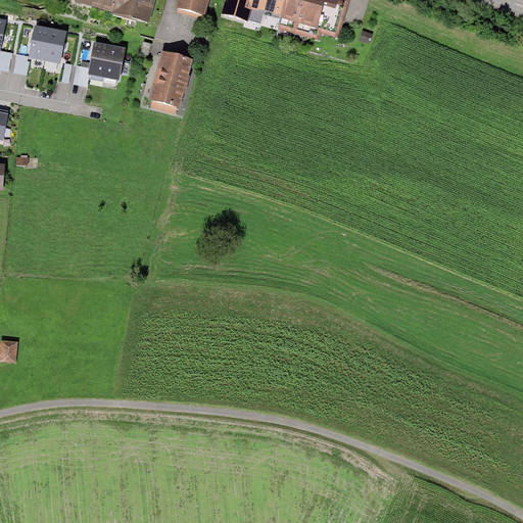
[(76,0),(76,1),(145,21),(151,0),(76,0)]
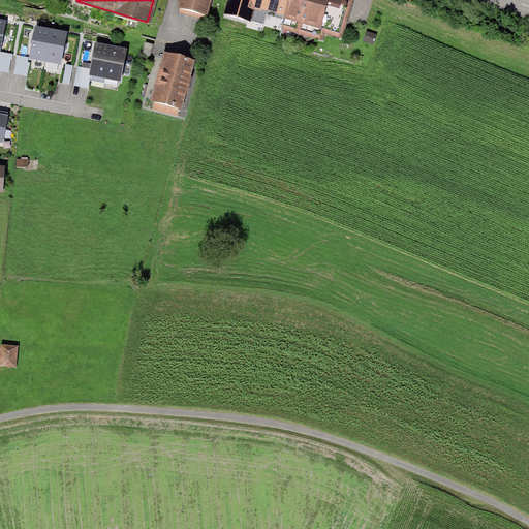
[(182,0),(180,9),(207,18),(212,0),(182,0)]
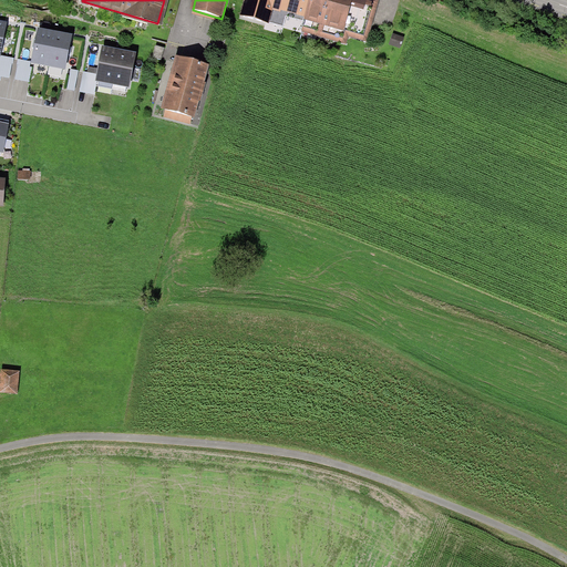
[(244,0),(239,18),(268,26),(272,11),(305,20),(301,33),(348,47),(350,39),(367,43),(379,0),(244,0)]
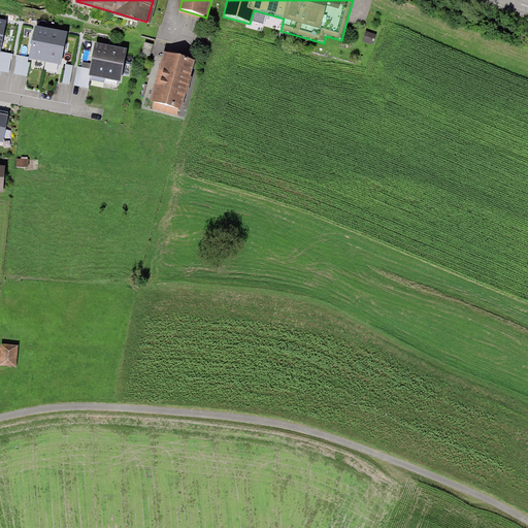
[(206,19),(206,18),(179,9),(178,10),(206,19)]
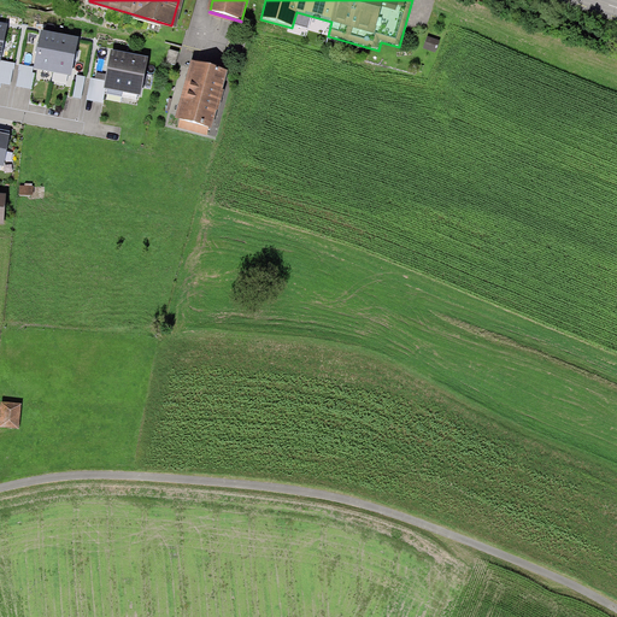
[(0,83),(13,87),(18,64),(1,62),(9,23),(0,21),(0,83)]
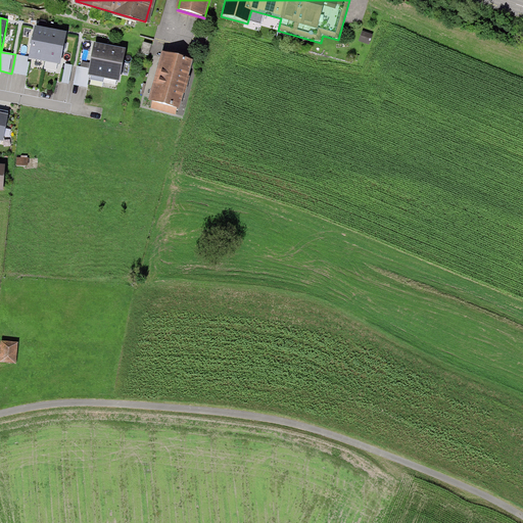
[(49,30),(35,27),(29,57),(15,54),(11,74),(28,77),(31,59),(60,65),(66,33),(55,31),(49,30)]
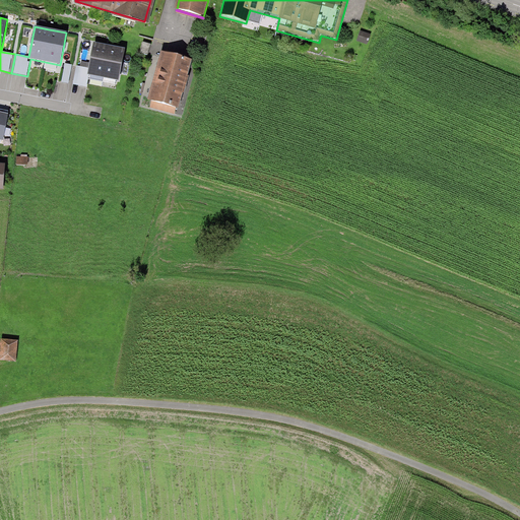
[(359,31),(355,40),(366,43),(368,35),(359,31)]
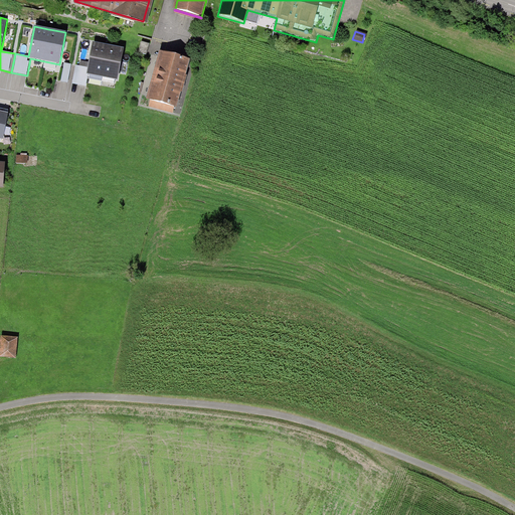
[(106,46),(95,44),(90,68),(76,65),(72,82),(86,84),(89,74),(118,80),(124,50),(111,47),(106,46)]
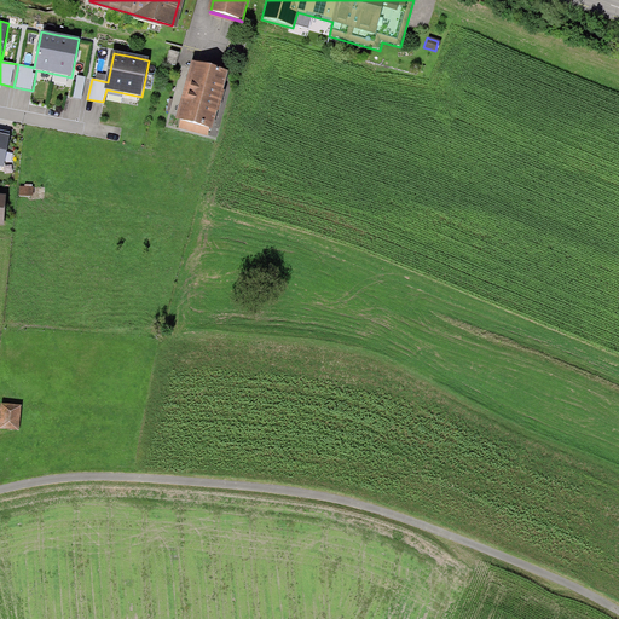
[(192,59),(179,114),(212,122),(215,108),(225,68),(192,59)]
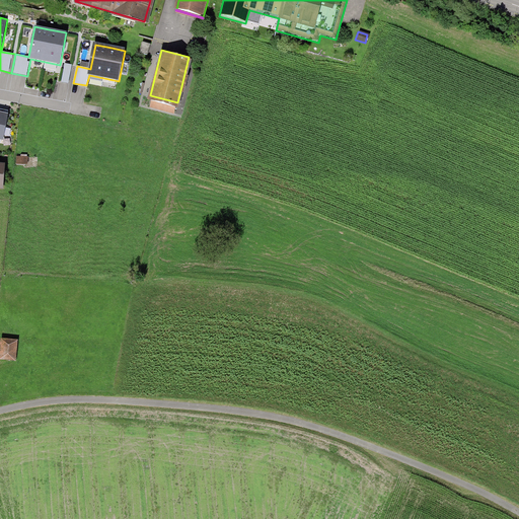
[(71,83),(73,64),(66,64),(64,83),(71,83)]
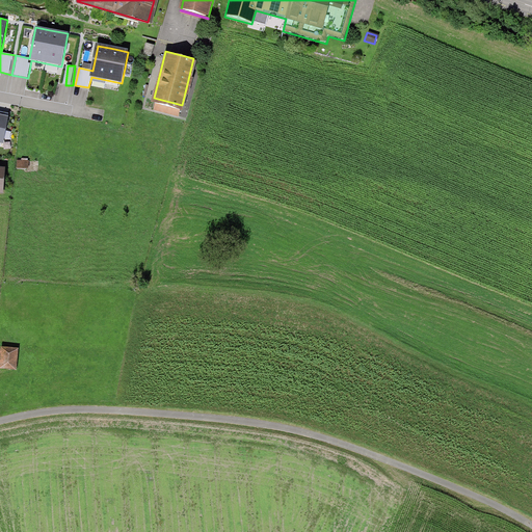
[(182,105),(154,98),(151,109),(179,116),(182,105)]
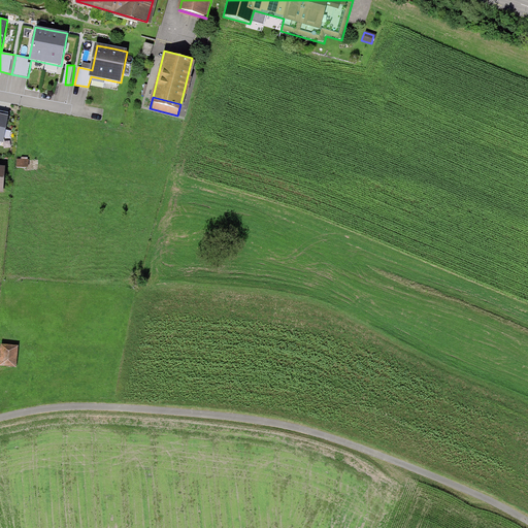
[(17,159),(17,167),(26,167),(27,159),(17,159)]
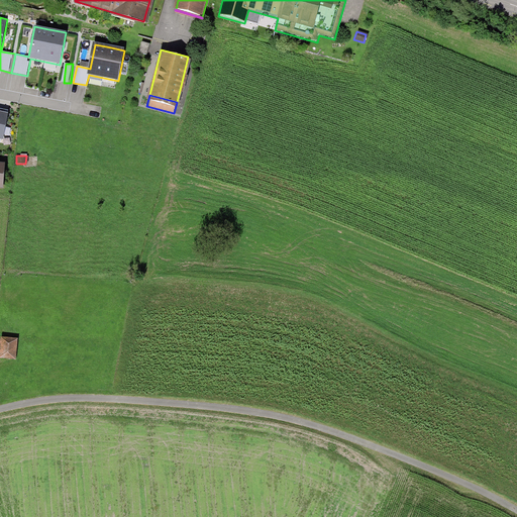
[(1,338),(0,348),(0,355),(13,357),(14,339),(1,338)]
